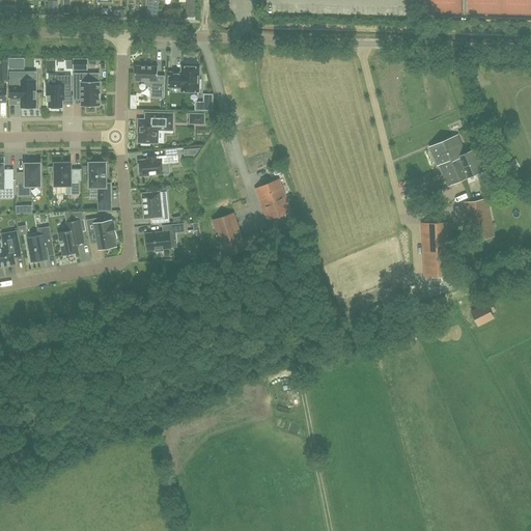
[(150,16),(158,16),(158,1),(157,1),(157,0),(155,0),(155,1),(149,1),(148,10),(150,10),(150,16)]
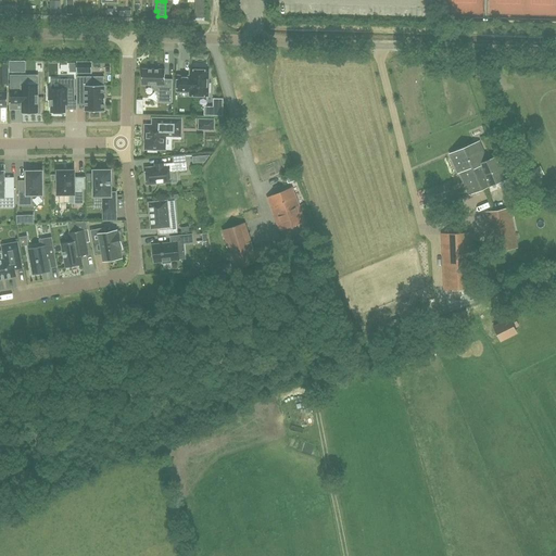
[(98,59),(99,48),(85,48),(85,59),(98,59)]
